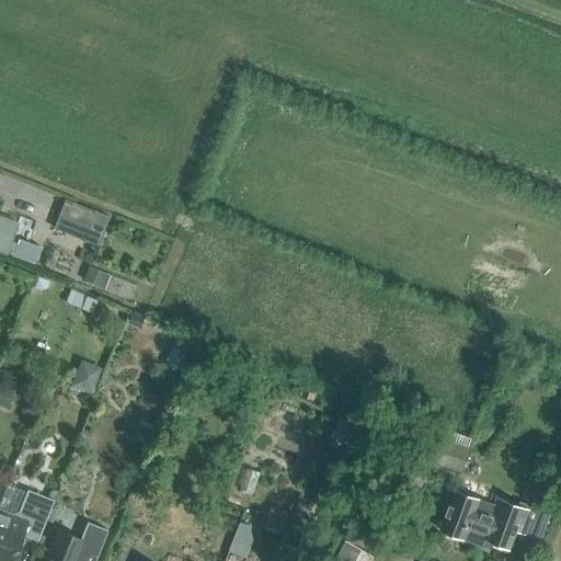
[(101,213),(65,198),(64,202),(58,215),(88,227),(82,241),(98,247),(109,216),(101,213)]
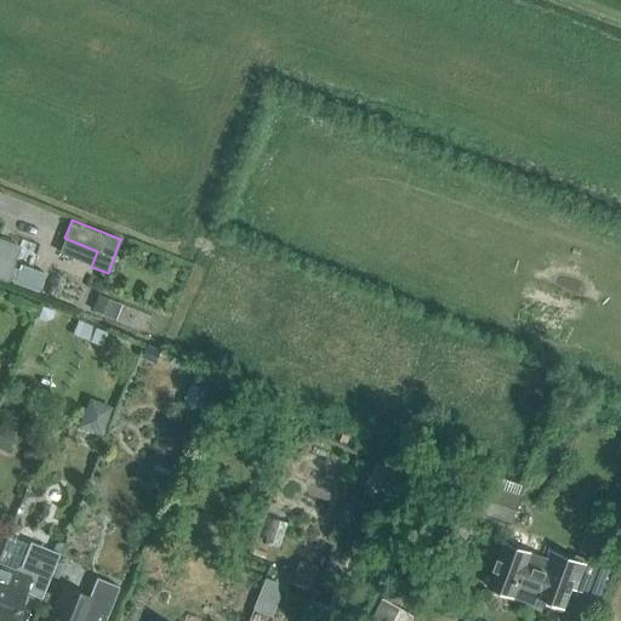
[(0,280),(6,283),(38,295),(45,275),(20,266),(17,271),(12,268),(20,246),(0,238),(0,280)]
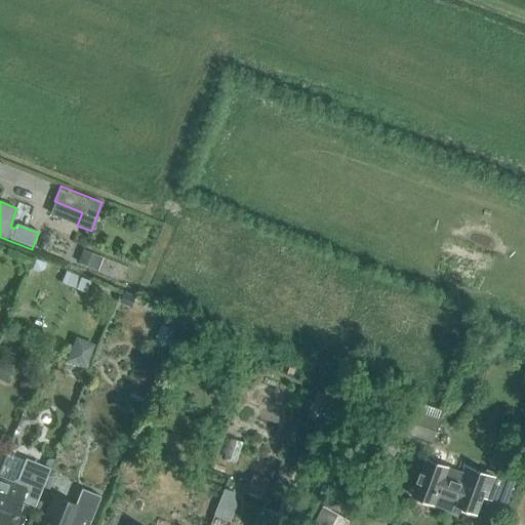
[(78,263),(97,271),(103,258),(83,250),(78,263)]
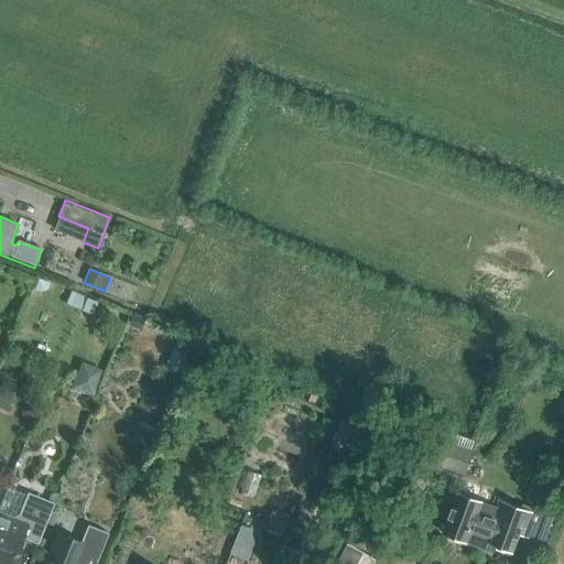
[(38,279),(33,289),(36,291),(45,286),(47,282),(38,279)]
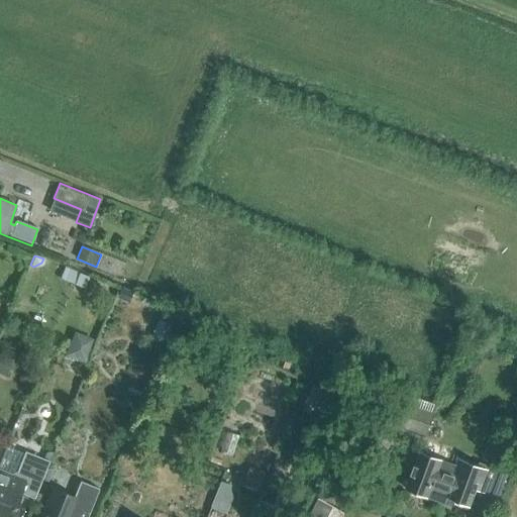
[(90,280),(80,276),(75,287),(86,292),(90,280)]
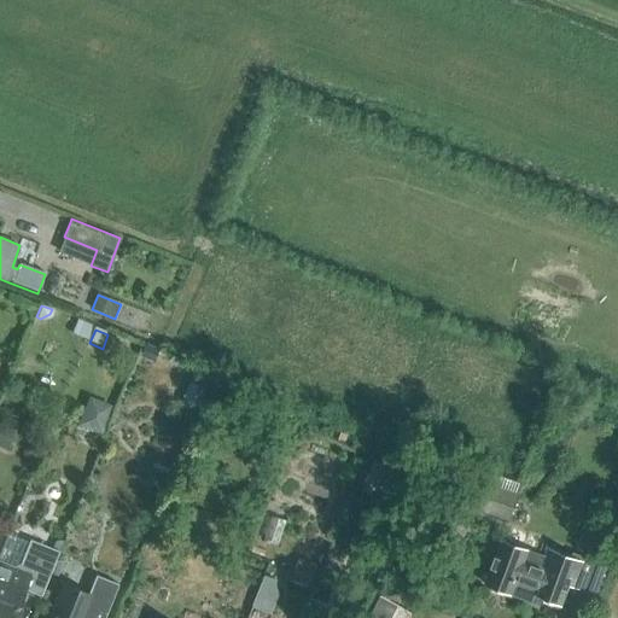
[(159,348),(145,342),(140,355),(155,361),(159,348)]
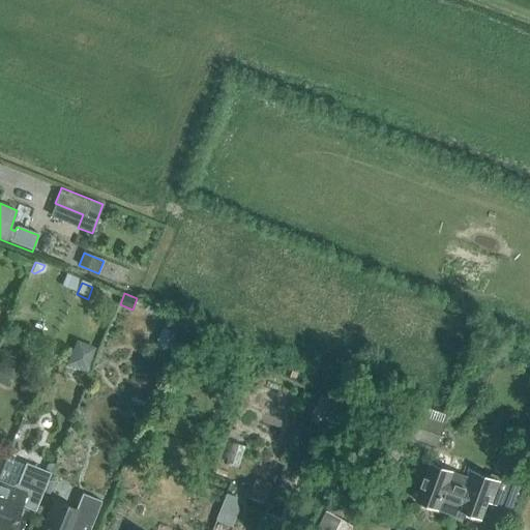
[(167,312),(148,304),(146,311),(164,318),(167,312)]
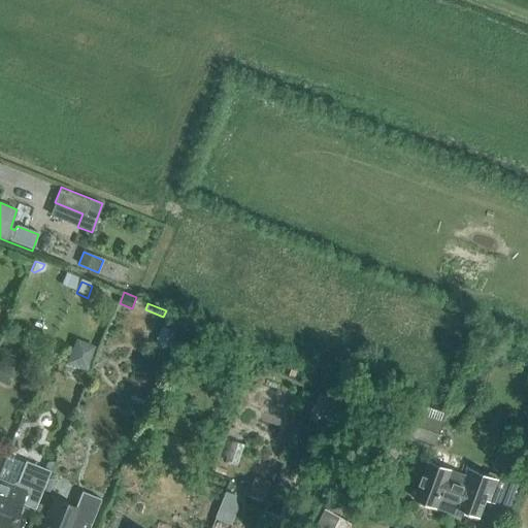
[(173,339),(176,331),(162,325),(159,333),(173,339)]
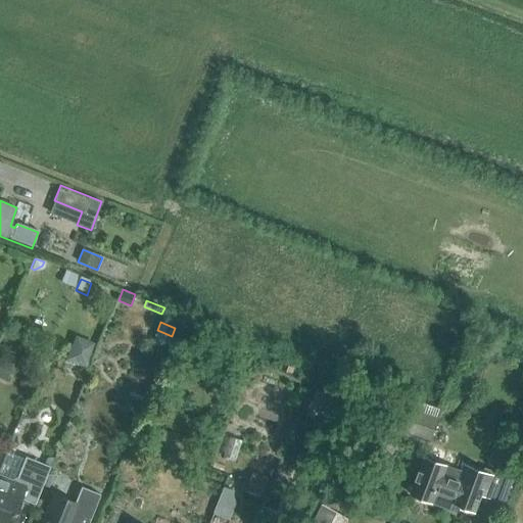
[(0,379),(5,382),(12,364),(0,359),(0,379)]
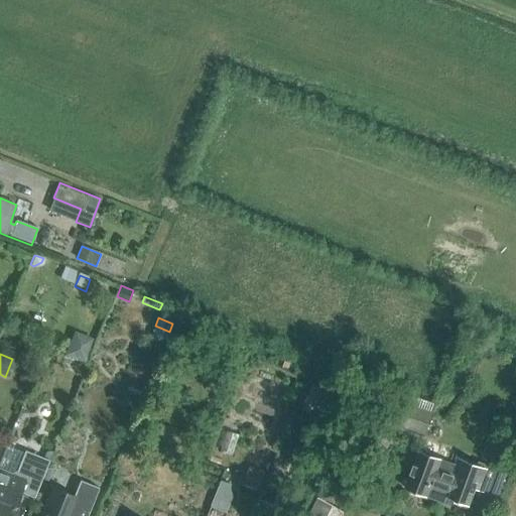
[(327,392),(311,386),(302,410),(316,415),(327,392)]
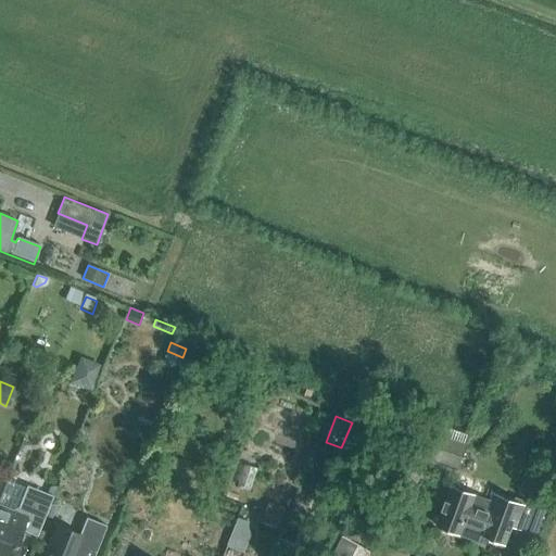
[(129,433),(143,440),(150,425),(136,419),(129,433)]
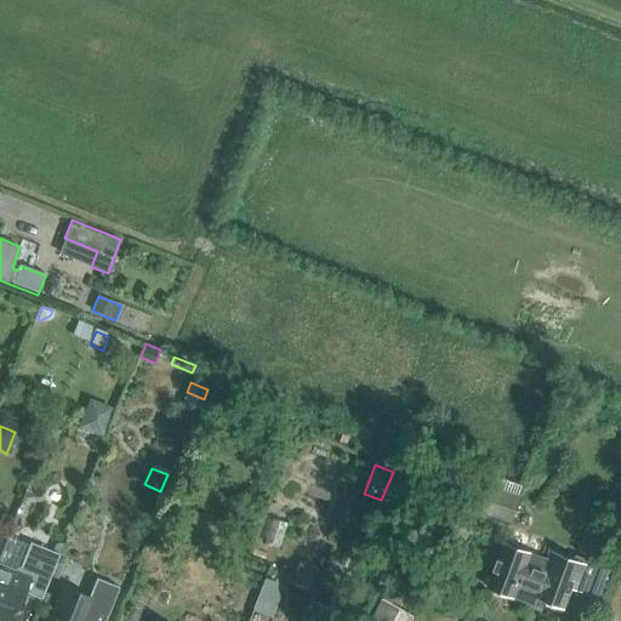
[(527,486),(494,476),(480,512),(513,525),(527,486)]
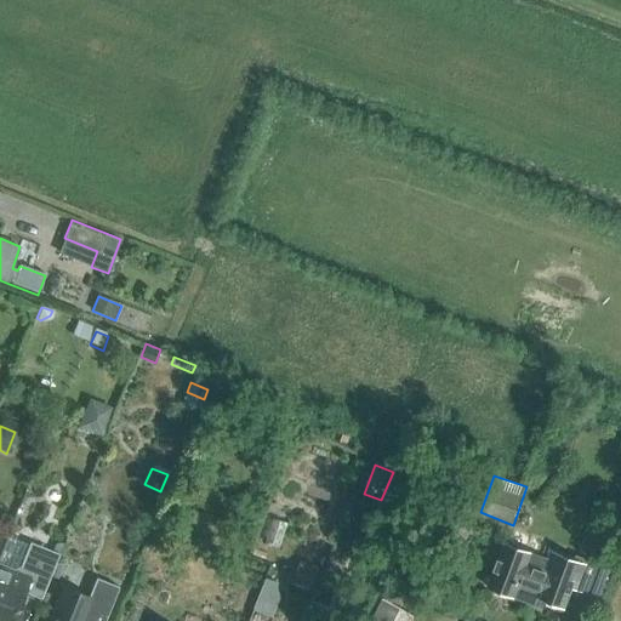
[(40,599),(58,554),(29,543),(20,568),(11,570),(0,565),(0,620),(11,620),(23,593),(40,599)]
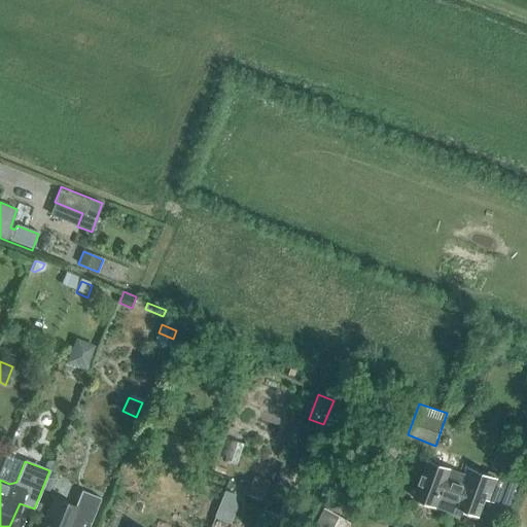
[(428,461),(414,499),(437,507),(441,499),(458,506),(457,507),(480,517),(486,500),(491,502),(500,476),(488,471),(486,476),(466,468),(464,475),(428,461)]
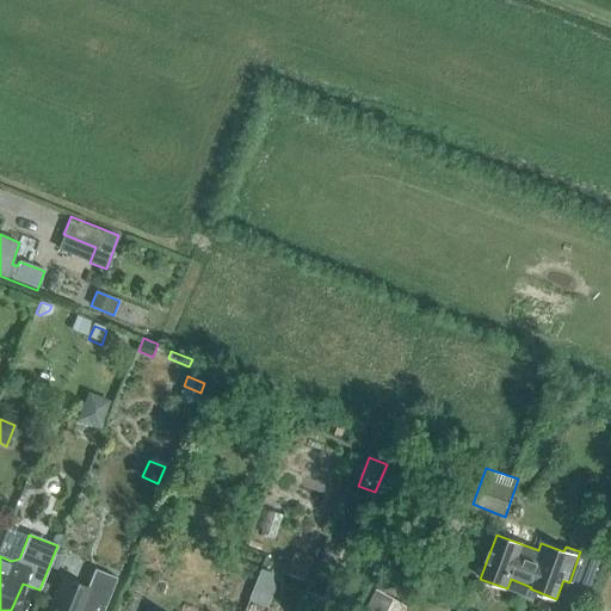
[(306,582),(315,559),(296,551),(287,575),(306,582)]
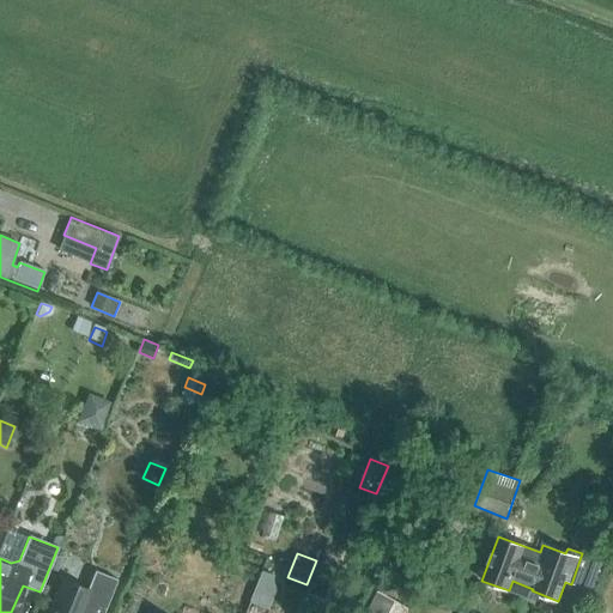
[(61,557),(55,554),(50,566),(56,569),(61,557)]
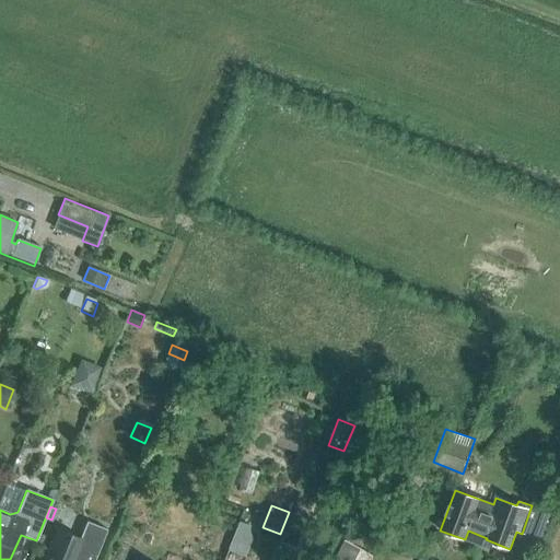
[(44,559),(94,559),(106,531),(85,522),(79,539),(56,531),(44,559)]
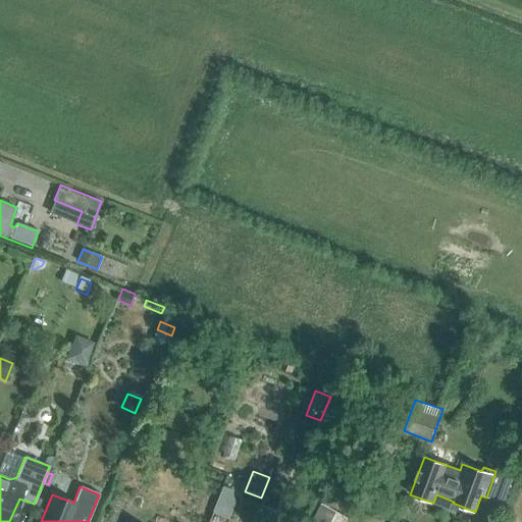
[(216,502),(212,512),(227,518),(231,508),(216,502)]
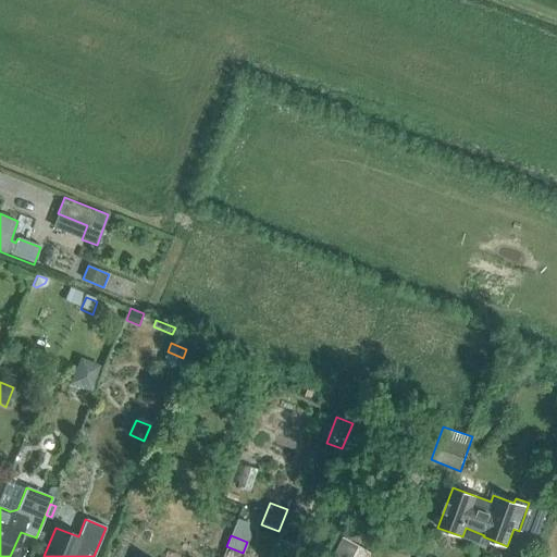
[(332,556),(353,556),(358,547),(343,539),(332,556)]
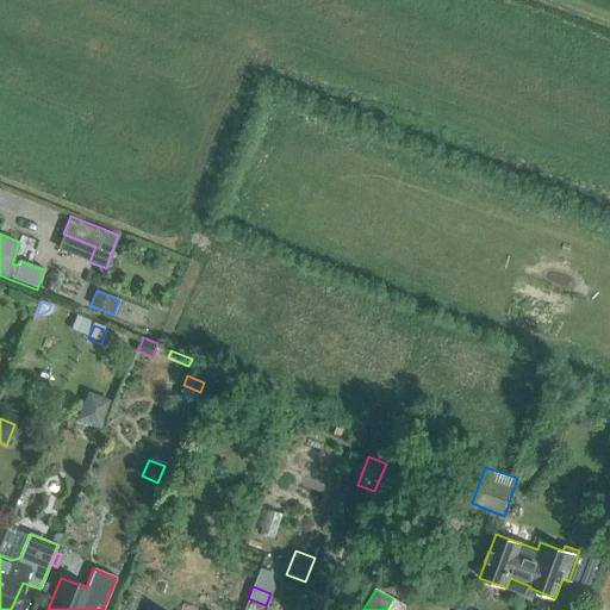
[(300,598),(296,609),(310,609),(313,603),(300,598)]
